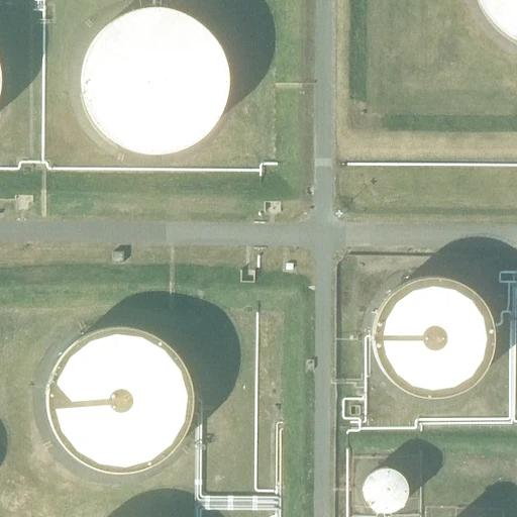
[(516,0),(478,0),(479,0),(481,5),(484,11),(487,15),(489,18),(492,22),(496,25),(501,30),(504,33),(508,36),(512,38),(516,41),(516,0)]
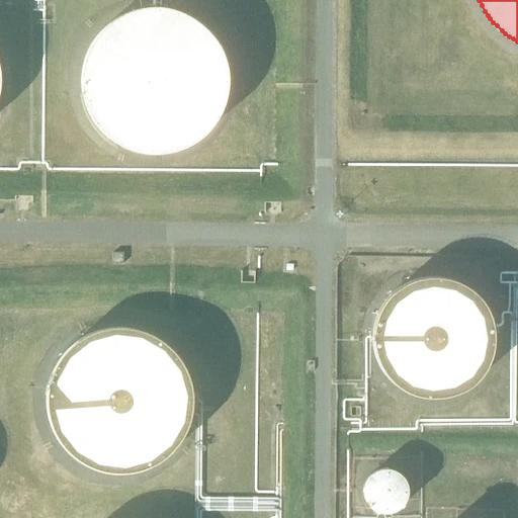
[(225,99),(226,97),(226,93),(227,89),(228,85),(228,83),(228,79),(228,77),(227,72),(227,68),(226,64),(225,60),(223,56),(223,54),(222,52),(220,48),(218,44),(216,39),(213,38),(211,34),(208,31),(205,28),(202,25),(199,22),(193,18),(188,15),(184,13),(180,12),(176,10),(172,9),(166,8),(161,7),(157,7),(153,7),(148,7),(144,8),(140,8),(136,9),(130,11),(125,13),(121,15),(115,18),(111,20),(108,23),(103,27),(100,30),(97,33),(94,38),(91,42),(89,47),(87,51),(86,53),(85,57),(84,61),(83,65),(82,69),(81,76),(81,80),(81,82),(81,84),(81,88),(82,93),(82,95),(83,99),(85,103),(87,109),(89,113),(90,115),(92,119),(93,120),(96,124),(97,126),(101,131),(106,136),(109,139),(111,140),(113,141),(116,143),(120,146),(124,147),(131,150),(137,152),(141,152),(143,153),(150,154),(156,154),(161,153),(165,153),(169,152),(173,151),(177,150),(183,148),(189,145),(195,141),(198,139),(201,136),(203,135),(206,132),(208,130),(210,126),(212,124),(214,121),(216,119),(219,115),(220,113),(221,110),(222,108),(224,104),(225,99)]
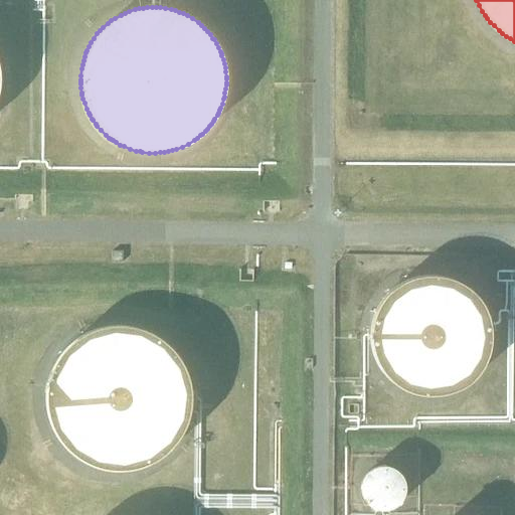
[(123,262),(123,251),(112,251),(112,262),(123,262)]
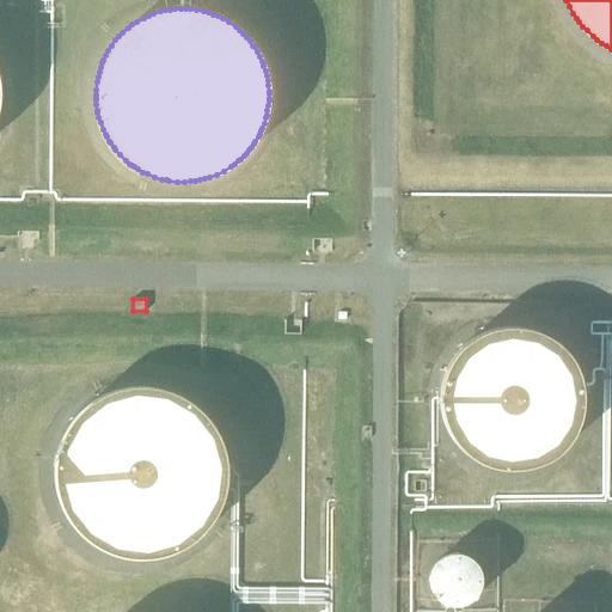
[(580,386),(580,381),(577,377),(576,373),(574,367),(570,361),(568,357),(565,354),(561,348),(557,346),(554,342),(550,340),(544,336),(537,332),(531,330),(524,329),(519,328),(512,328),(506,328),(499,329),(491,330),(484,332),(478,335),(472,338),(469,341),(463,346),(458,350),(453,355),(450,361),(447,365),(444,372),(442,375),(441,378),(440,383),(440,385),(439,390),(439,392),(439,397),(439,402),(439,404),(439,408),(440,412),(441,417),(441,420),(442,424),(444,426),(445,428),(447,433),(450,436),(451,439),(454,444),(459,450),(464,454),(467,457),(472,459),(478,463),(484,466),(491,467),(496,469),(500,470),(505,470),(509,471),(514,470),(521,470),(528,469),(534,466),(542,464),(548,460),(551,458),(555,454),(560,450),(564,445),(569,439),(571,435),(574,432),(576,424),(577,423),(579,418),(580,411),(581,407),(581,404),(581,399),(581,397),(581,393),(581,391),(580,386)]
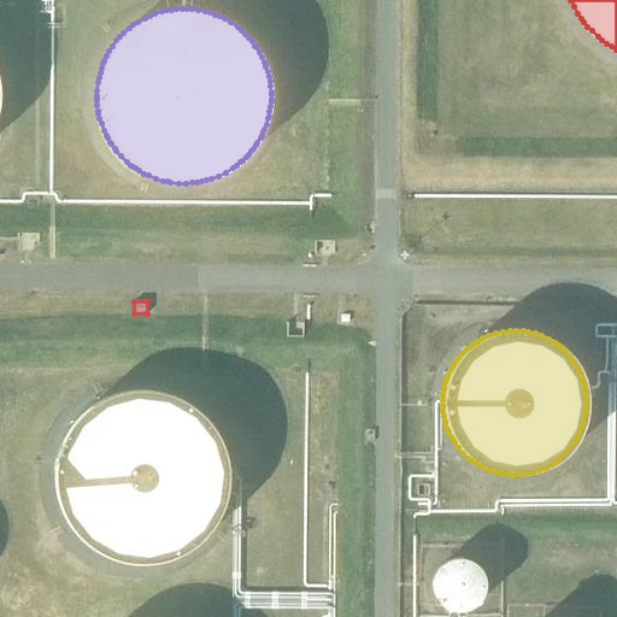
[(222,507),(224,503),(225,499),(227,494),(227,488),(228,483),(228,479),(228,472),(228,468),(228,465),(227,460),(225,456),(224,450),(223,447),(222,442),(219,438),(218,436),(216,432),(213,427),(210,423),(205,417),(199,411),(195,407),(192,405),(184,400),(181,398),(176,395),(171,394),(166,392),(158,391),(151,389),(146,389),(140,388),(133,389),(128,389),(123,391),(115,393),(110,394),(105,397),(100,399),(97,401),(89,405),(86,409),(82,412),(78,416),(75,419),(71,423),(68,428),(66,430),(64,434),(62,439),(60,444),(58,448),(57,451),(56,456),(56,462),(54,469),(54,474),(54,477),(54,480),(54,485),(54,487),(56,492),(56,494),(57,500),(58,503),(59,507),(60,510),(63,515),(65,518),(66,521),(68,523),(71,528),(76,534),(80,538),(83,541),(89,546),(95,550),(103,554),(107,556),(112,558),(117,559),(124,562),(131,563),(140,563),(147,563),(156,562),(163,560),(170,558),(175,556),(180,554),(187,551),(191,547),(193,546),(197,542),(199,541),(205,535),(210,530),(215,523),(216,521),(218,517),(221,512),(222,510),(222,507)]
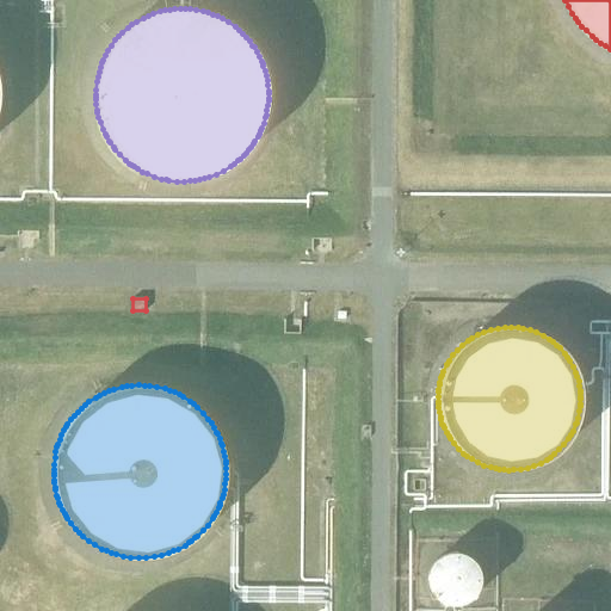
[(433,597),(436,599),(438,602),(442,603),(446,605),(450,605),(455,605),(458,605),(462,604),(466,602),(469,600),(471,598),(473,597),(474,596),(475,593),(476,592),(477,590),(477,588),(479,585),(480,582),(480,579),(480,576),(479,574),(477,571),(477,567),(475,565),(474,562),(473,561),(471,560),(469,557),(467,556),(464,555),(461,554),(458,553),(456,553),(451,553),(449,553),(444,554),(442,555),(439,556),(437,557),(434,560),(432,562),(431,565),(430,566),(429,569),(427,572),(427,574),(426,578),(426,580),(426,582),(427,586),(429,588),(430,591),(431,594),(433,597)]
